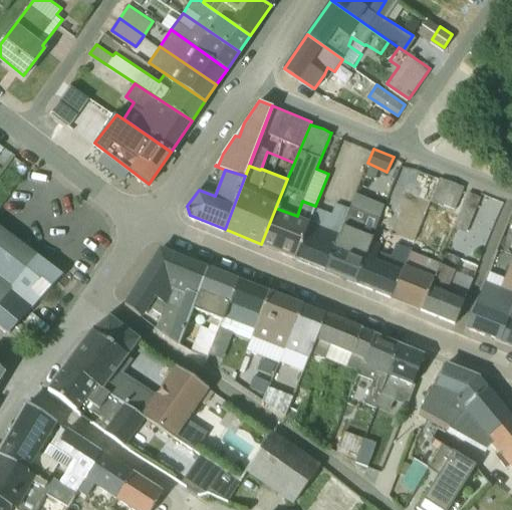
[(436,176),(425,172),(415,197),(427,202),(436,176)]
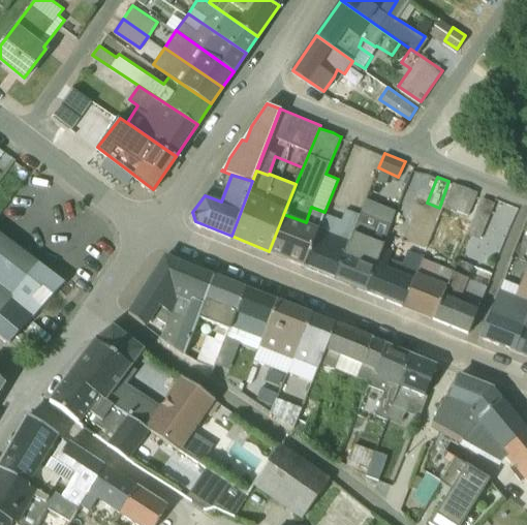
[(476,190),(452,181),(443,206),(468,216),(476,190)]
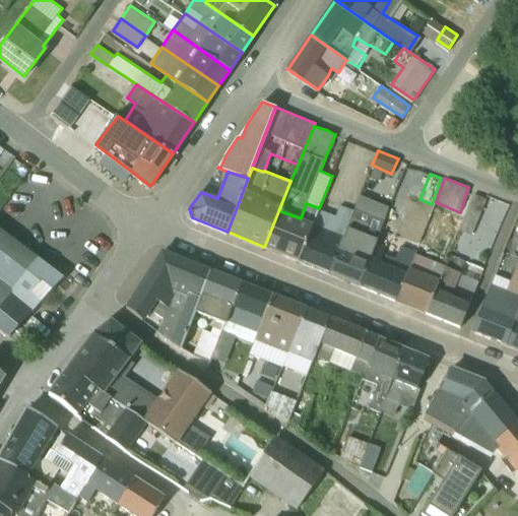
[(460,229),(471,233),(487,197),(474,192),(460,229)]
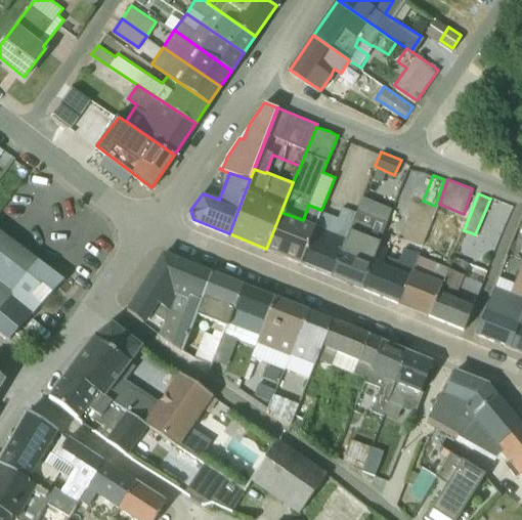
[(393,218),(410,225),(420,202),(402,195),(402,196),(393,218)]
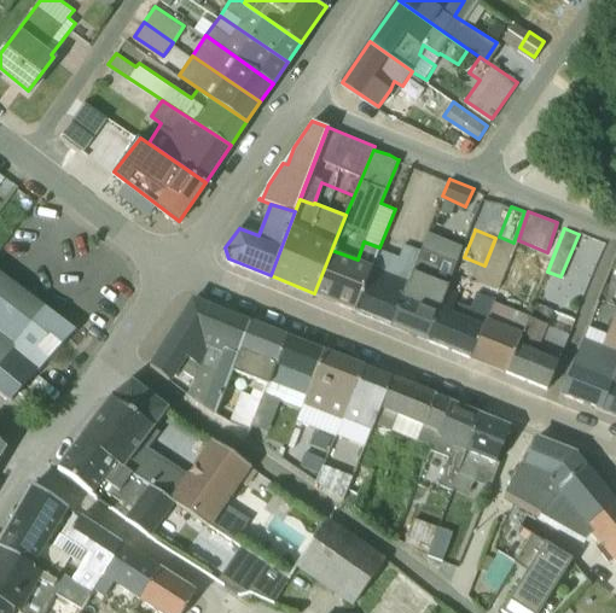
[(355,309),(379,247),(364,241),(358,260),(331,250),(314,293),(355,309)]
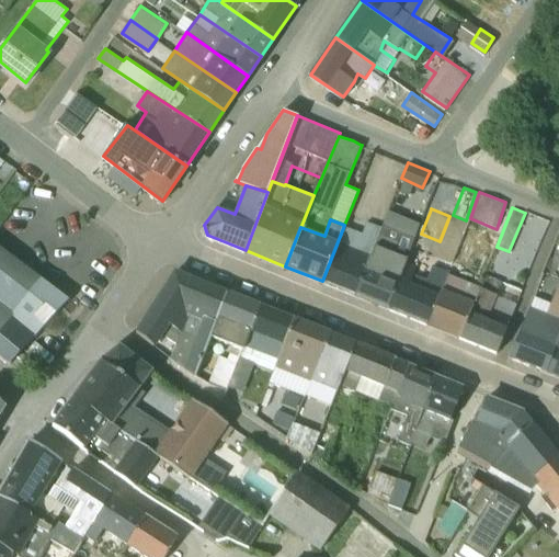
[(354,294),(383,225),(367,219),(362,231),(344,225),(322,281),(354,294)]
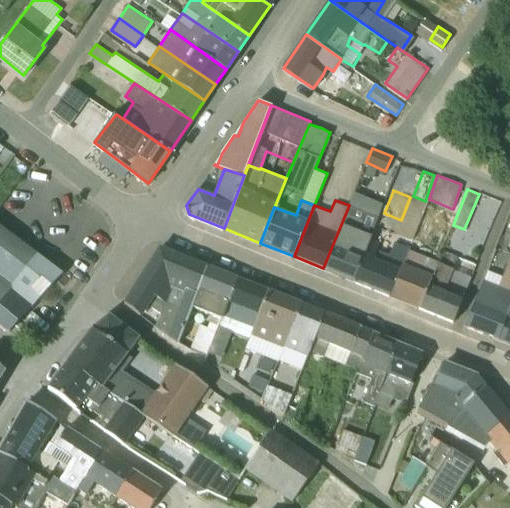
[(378,215),(349,204),(323,268),(354,280),(378,215)]
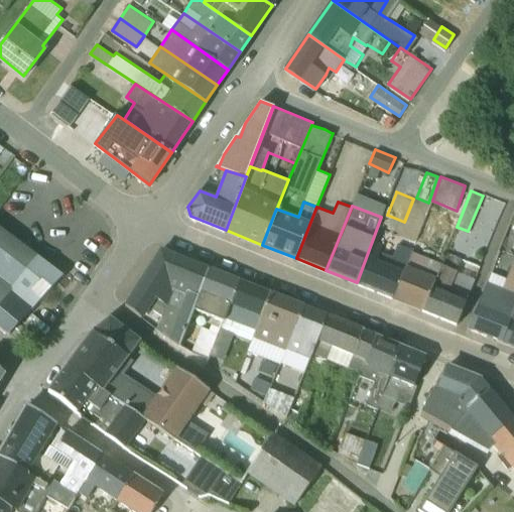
[(392,296),(415,239),(401,234),(394,250),(390,249),(389,253),(380,249),(389,225),(380,222),(357,282),(392,296)]
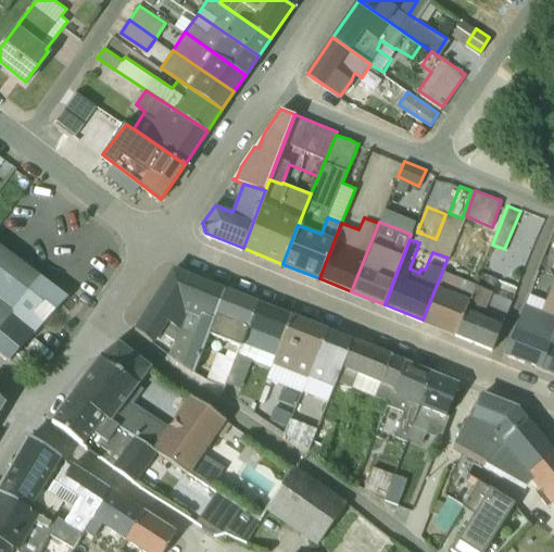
[(39,274),(0,245),(0,326),(11,312),(39,274)]
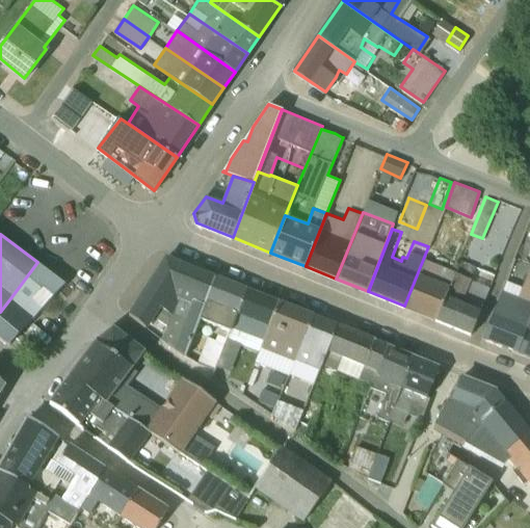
[(181,262),(166,257),(130,314),(146,325),(151,319),(154,321),(157,318),(181,262)]
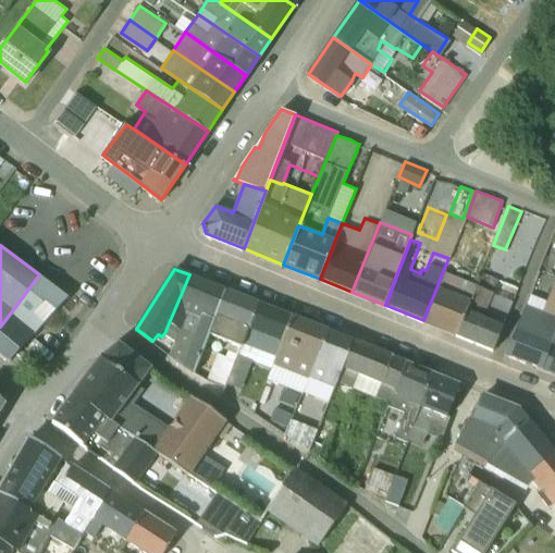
[(477,283),(444,270),(423,320),(456,333),(477,283)]
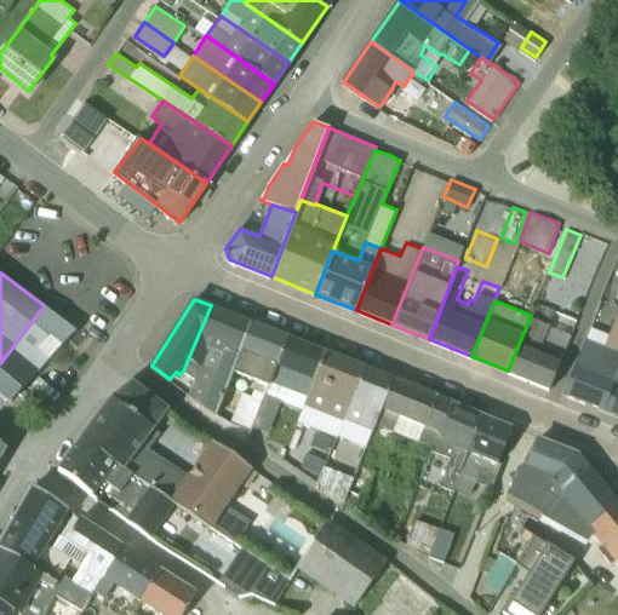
[(508,371),(549,388),(570,337),(548,329),(550,325),(548,323),(553,314),(554,314),(556,309),(537,302),(508,371)]
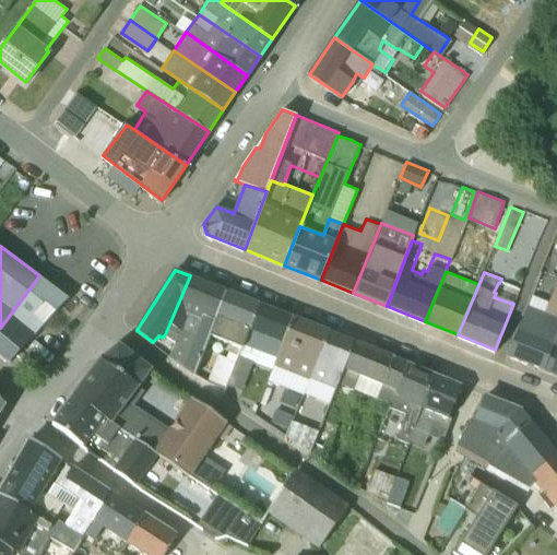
[(69,298),(69,297),(39,275),(11,314),(34,335),(69,298)]
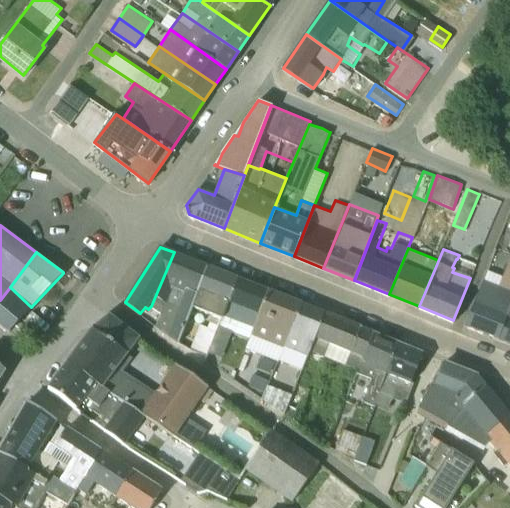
[(207,266),(174,252),(151,306),(161,312),(156,325),(156,326),(178,341),(207,266)]
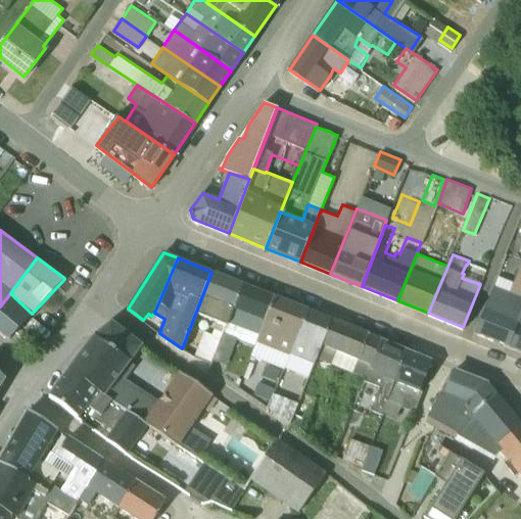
[(520,264),(509,290),(493,284),(474,331),(508,345),(520,314),(520,264)]
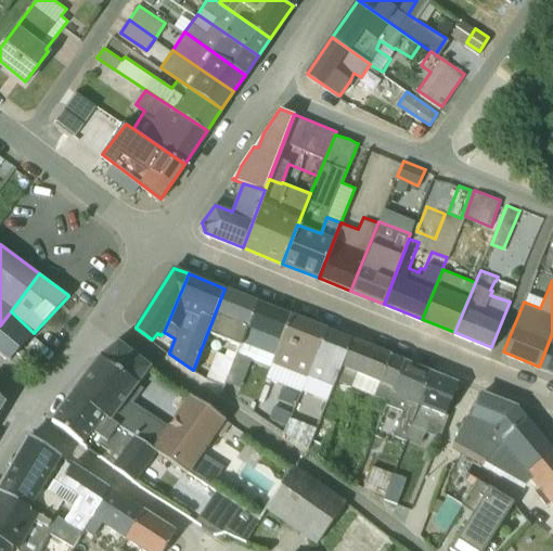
[(258,302),(226,289),(224,289),(208,331),(230,340),(224,354),(217,350),(206,376),(223,387),(258,302)]
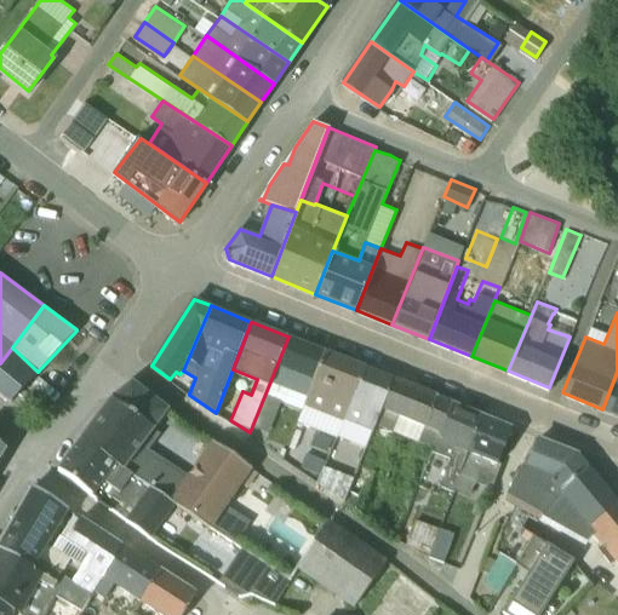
[(325,350),(289,337),(265,394),(303,408),(325,350)]
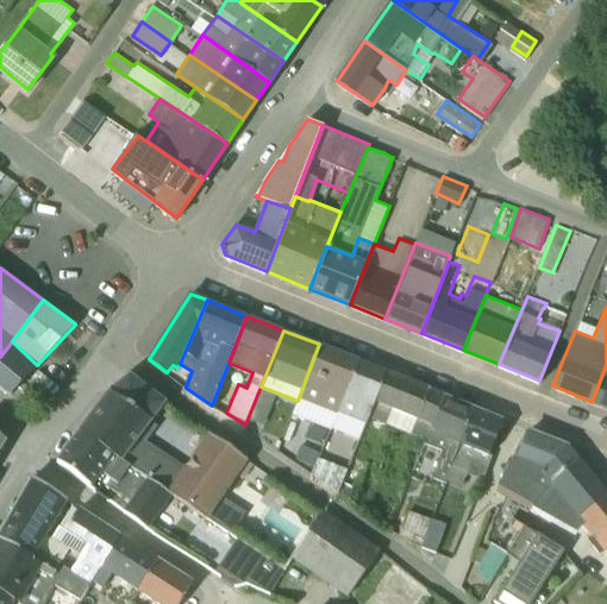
[(0,385),(10,394),(37,365),(12,341),(0,357),(0,385)]
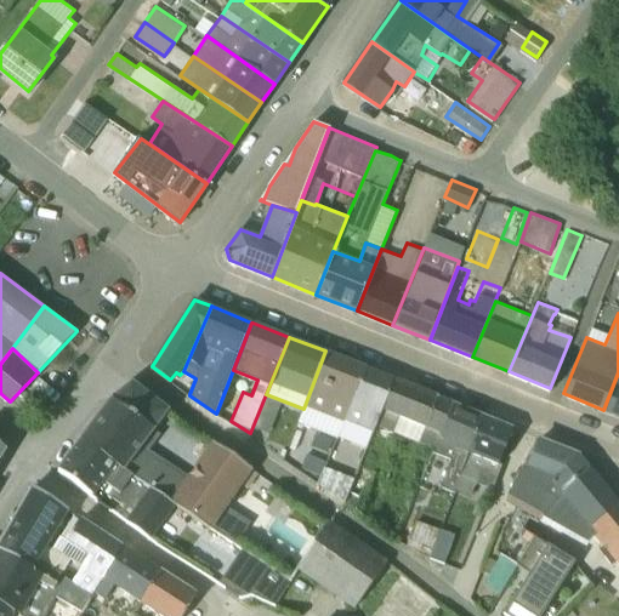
[(344,421),(367,366),(325,351),(305,405),(321,412),(327,412),(328,415),(344,421)]
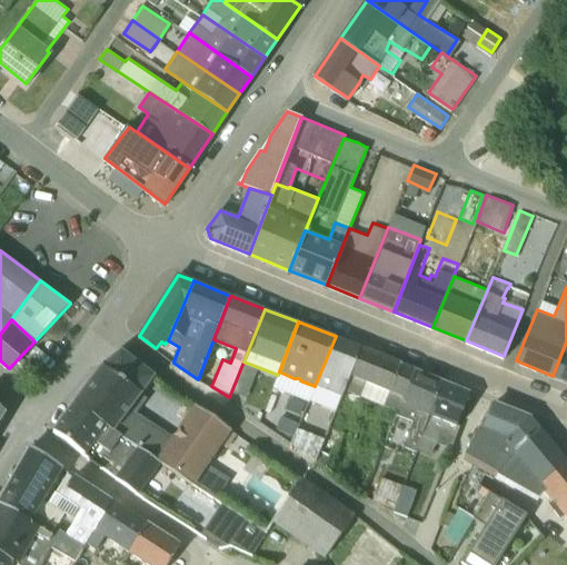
[(341,394),(360,346),(336,336),(316,384),(341,394)]
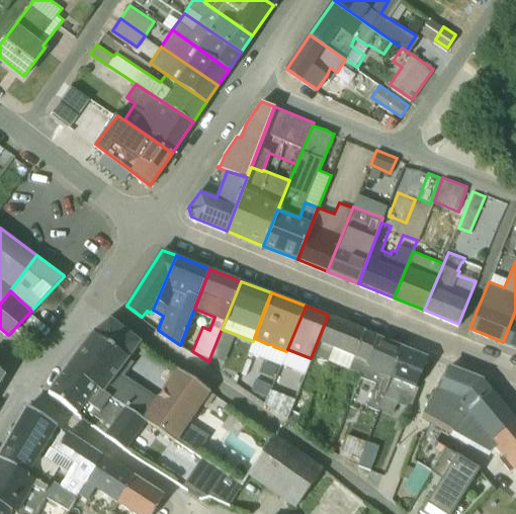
[(515,312),(504,342),(515,345),(515,312)]
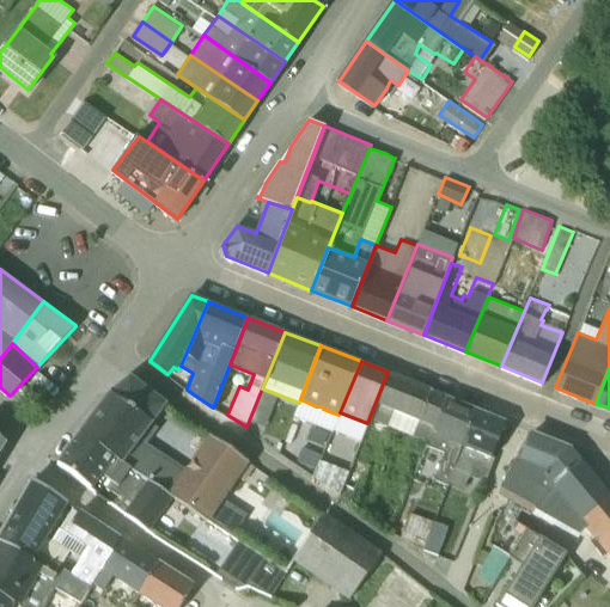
[(445,396),(388,372),(370,418),(428,441),(445,396)]
